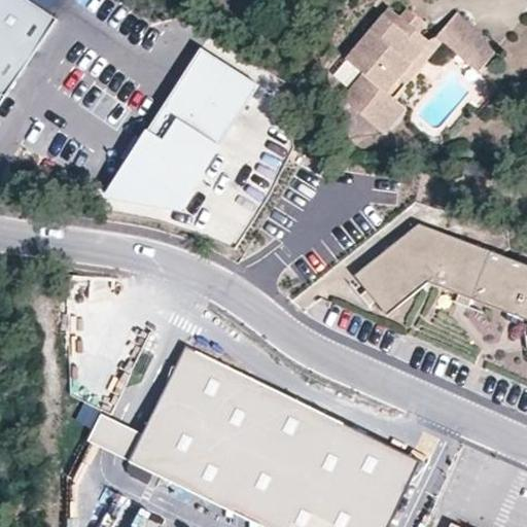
[(0,0),(0,104),(55,21),(23,0),(0,0)]
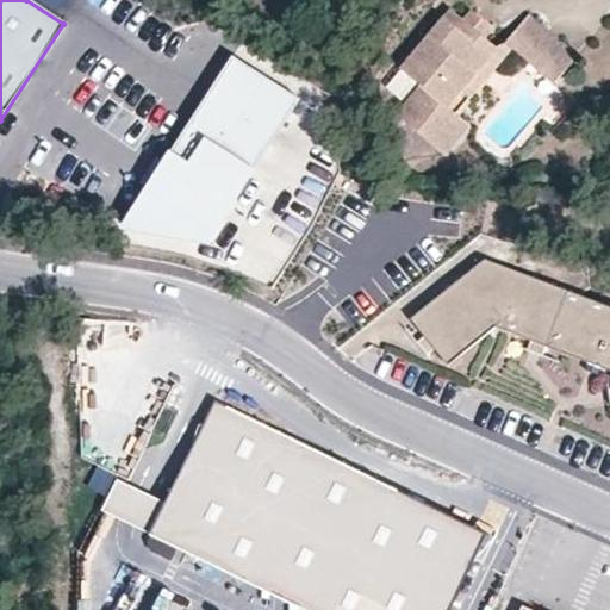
[(493,44),(483,36),(462,18),(452,7),(402,67),(422,82),(397,113),(446,151),(461,134),(448,122),(455,112),(443,101),(493,44)]
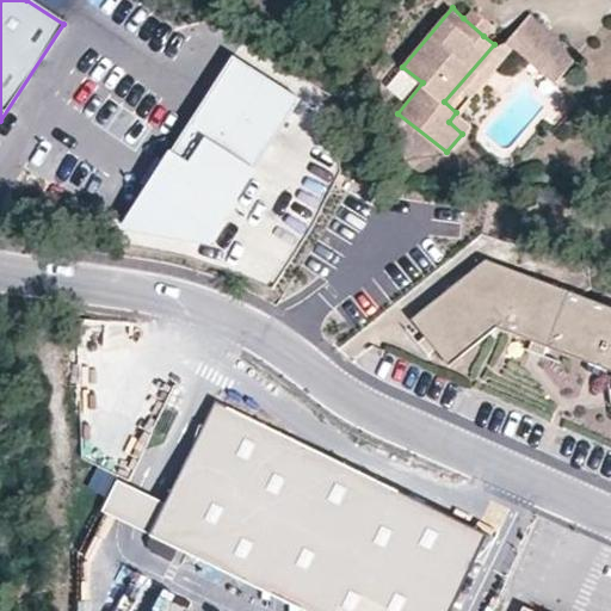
[(471,8),(463,18),(483,36),(493,26),(471,8)]
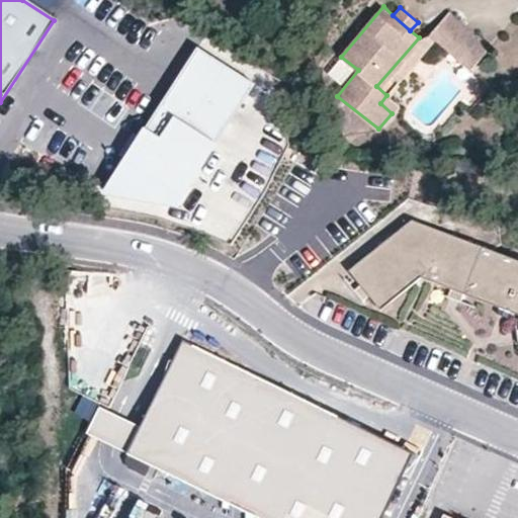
[(429,34),(434,38),(469,69),(489,45),(448,11),(429,34)]
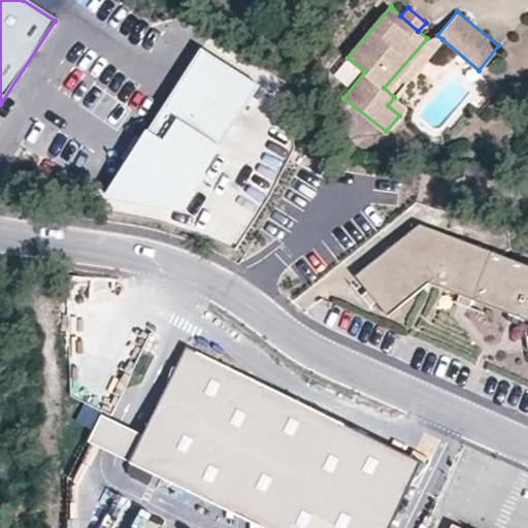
[(384,88),(394,97),(442,39),(437,35),(427,38),(384,88)]
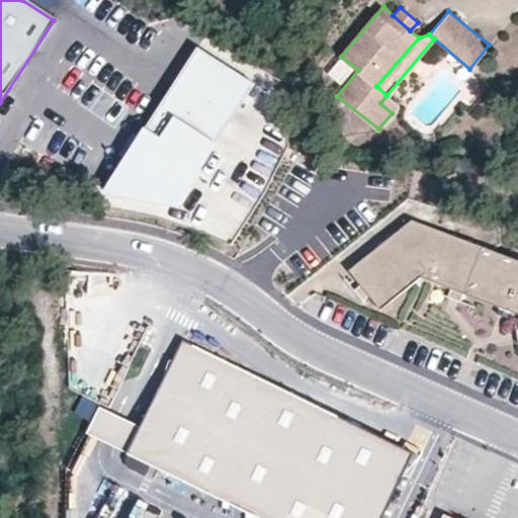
[(195,48),(102,191),(175,203),(252,83),(195,48)]
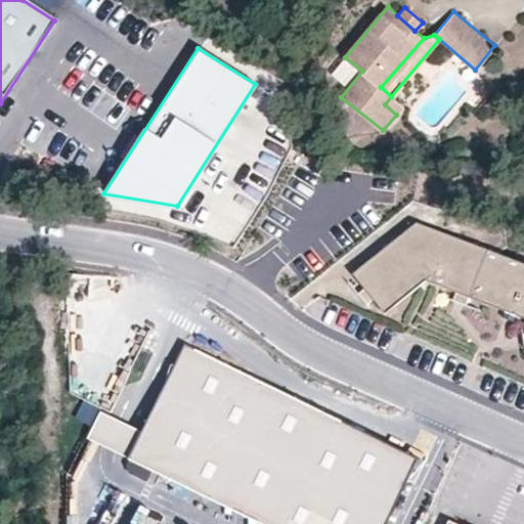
[(404,106),(391,96),(385,104),(396,115),(404,106)]
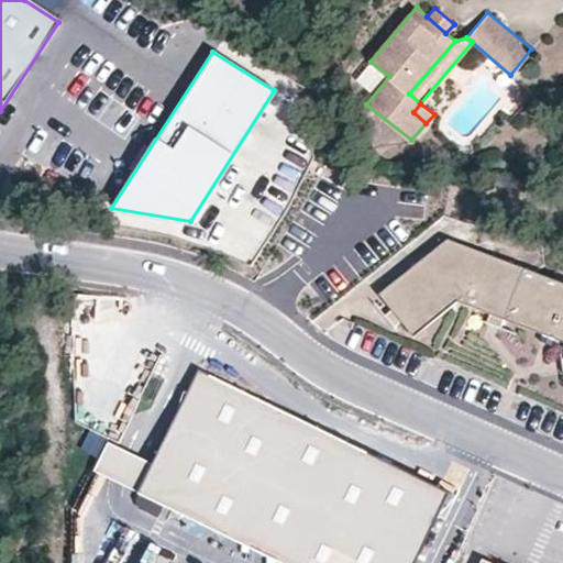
[(562,284),(448,240),(379,295),(390,308),(384,315),(393,326),(400,320),(414,337),(456,301),(490,313),(486,322),(499,328),(504,320),(562,342),(562,360),(562,361),(562,370),(562,284)]
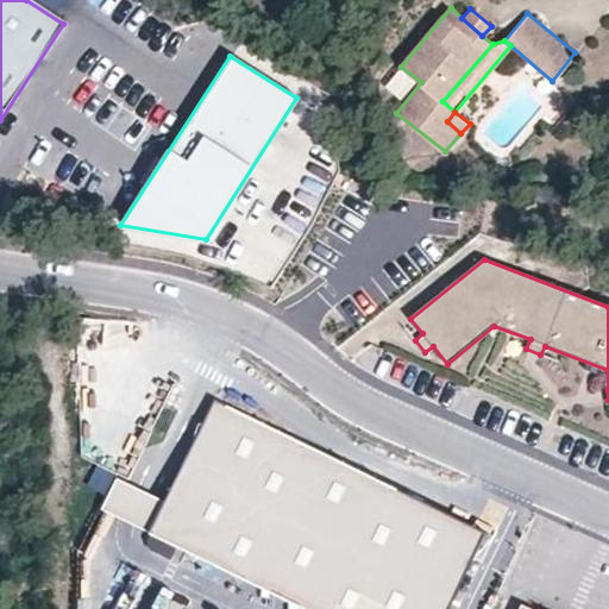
[(443,608),(482,527),(215,399),(165,501),(148,491),(118,477),(101,510),(131,525),(308,608),(443,608)]
